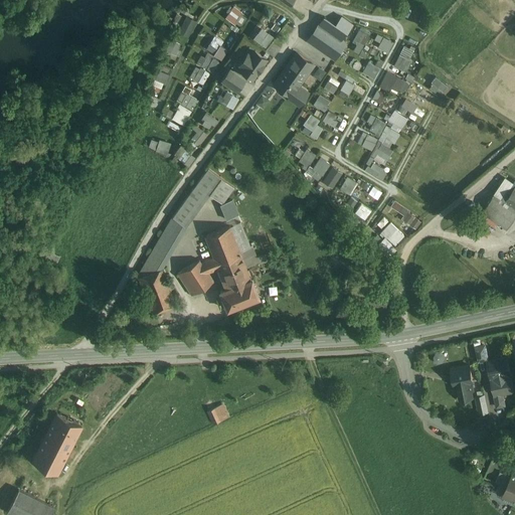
[(235,8),(226,20),(235,26),(244,14),(235,8)]
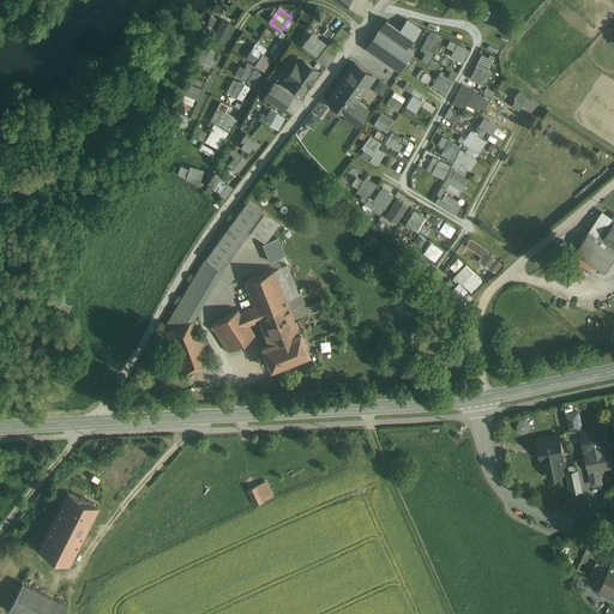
[(410,20),(403,31),(386,19),(380,29),(411,50),(416,44),(433,56),(443,43),(410,20)]
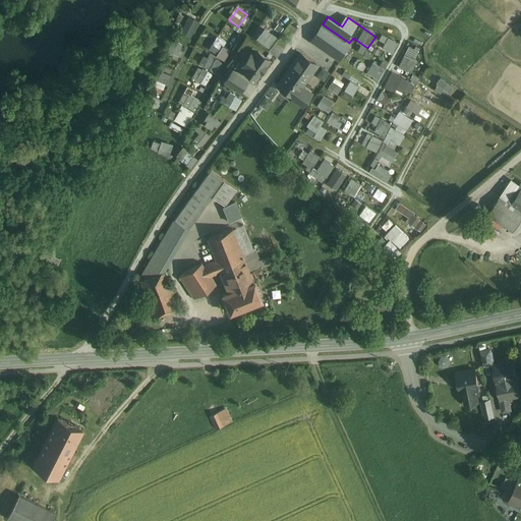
[(189,18),(181,35),(190,40),(198,23),(189,18)]
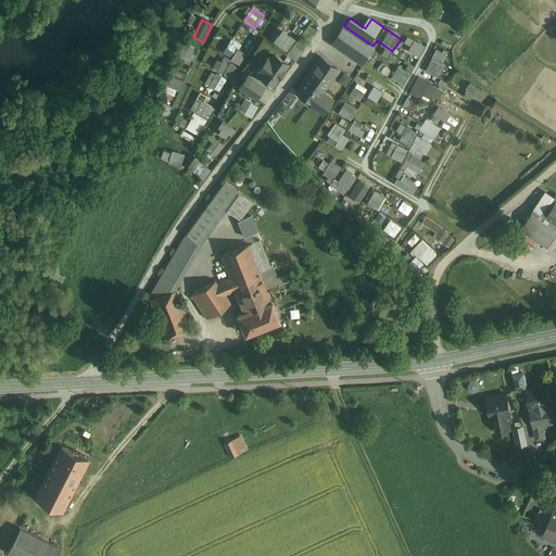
[(294,24),(290,33),(297,36),(302,27),(294,24)]
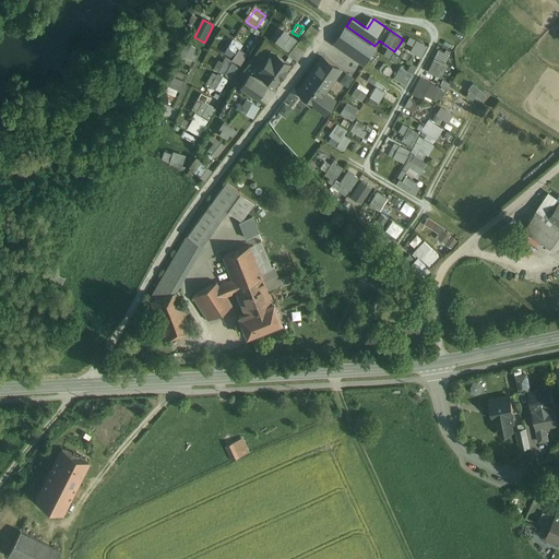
[(375,46),(346,26),(335,43),(351,54),(352,51),(365,60),(375,46)]
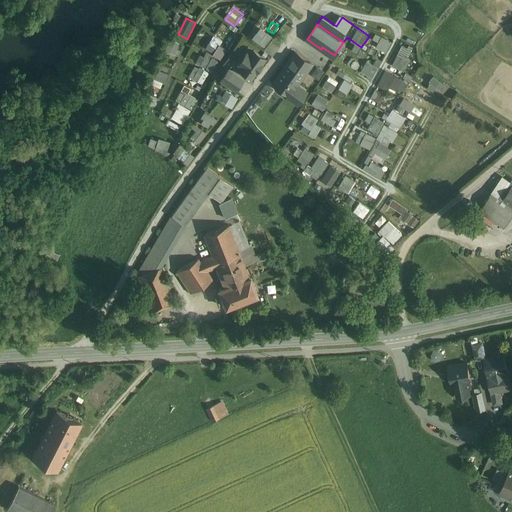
[(267,32),(264,36),(257,32),(253,38),(266,47),(270,40),(273,36),(267,32)]
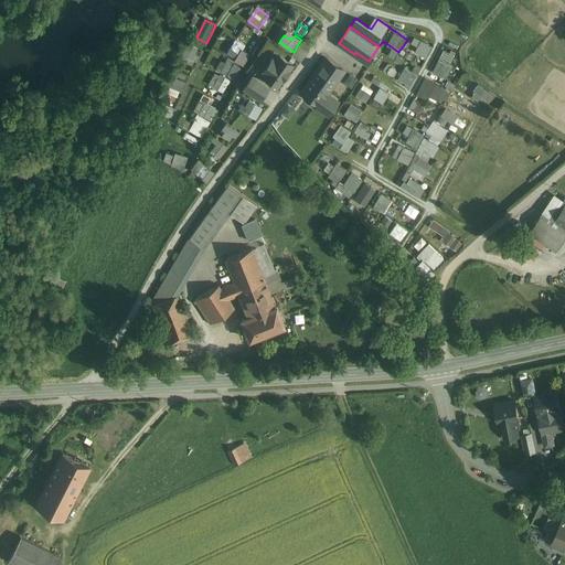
[(429,46),(420,42),(414,54),(423,59),(429,46)]
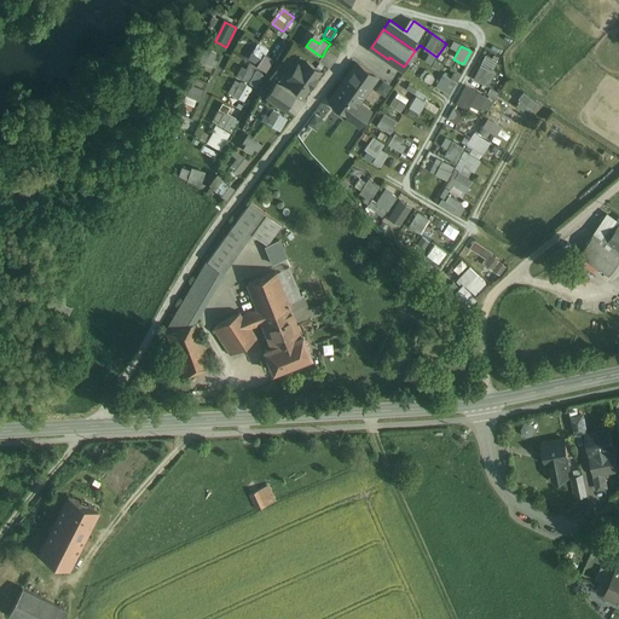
[(275,61),(255,51),(249,64),(267,74),(275,61)]
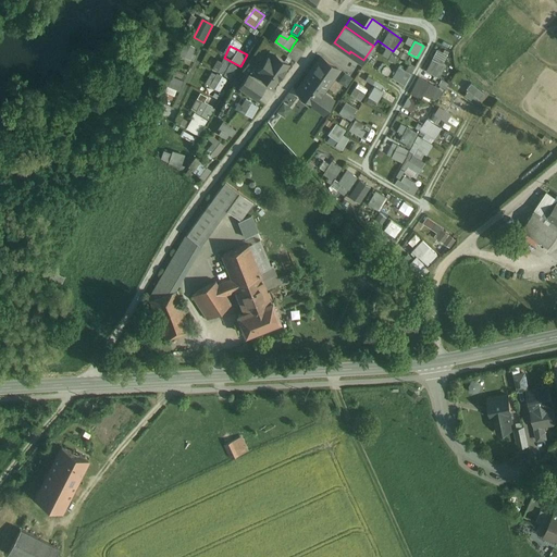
[(195,50),(185,47),(181,59),(192,62),(195,50)]
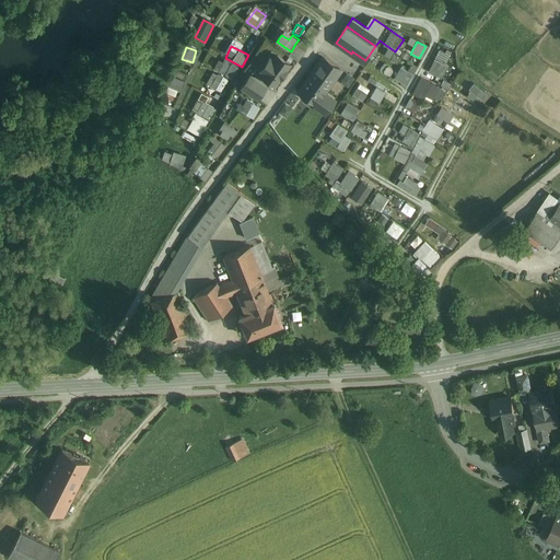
[(278,55),(264,74),(263,74),(263,76),(275,84),(276,83),(275,82),(281,73),(283,73),(287,69),(286,68),(289,63),(290,62),(278,54),(277,55),(278,55)]
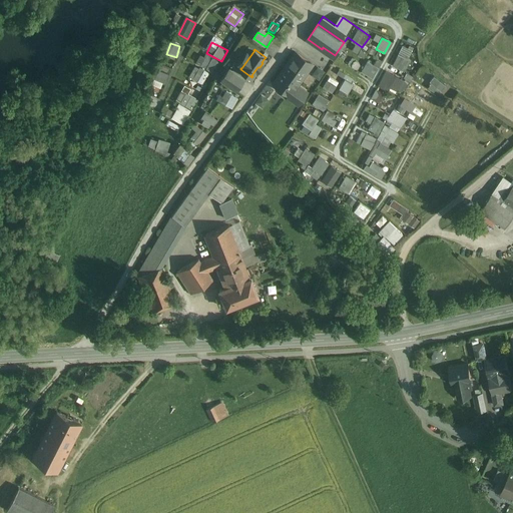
[(296,51),(274,82),(290,93),(291,94),(297,84),(298,84),(313,63),(305,57),(296,51)]
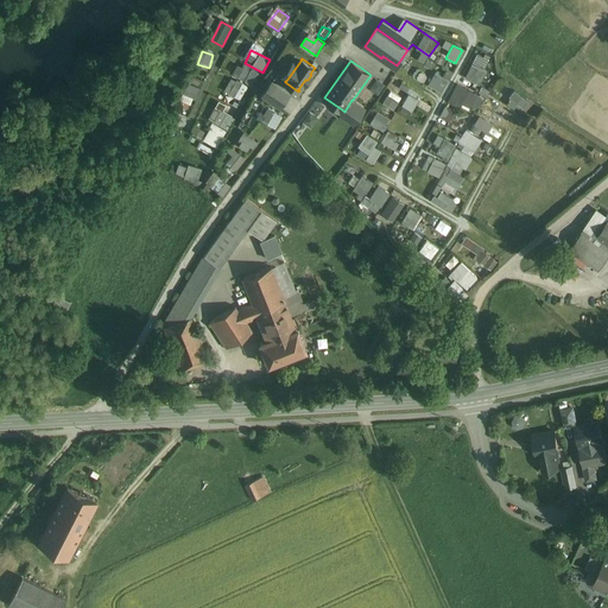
[(241,65),(234,78),(252,88),(259,76),(241,65)]
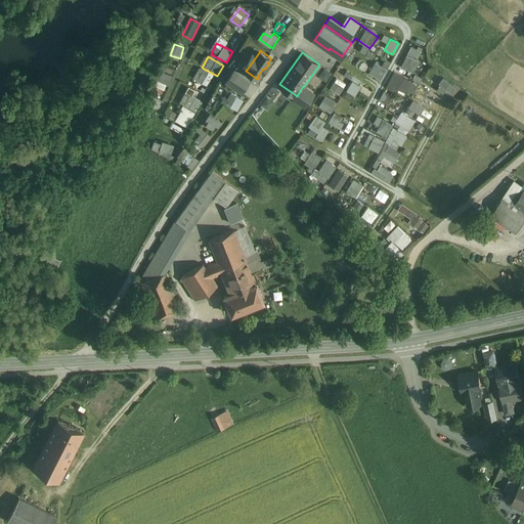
[(406,56),(400,69),(411,75),(418,62),(406,56)]
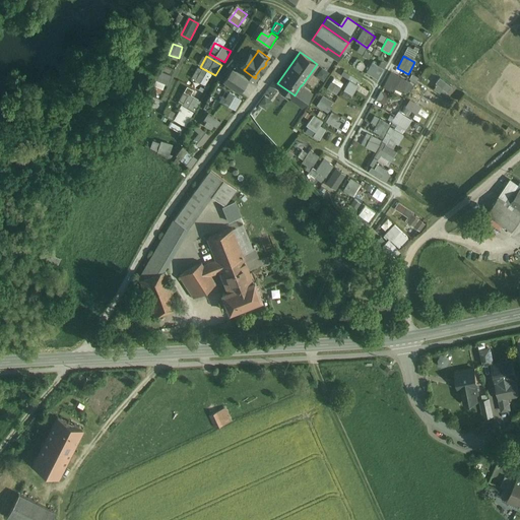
[(383,69),(371,62),(365,73),(377,80),(383,69)]
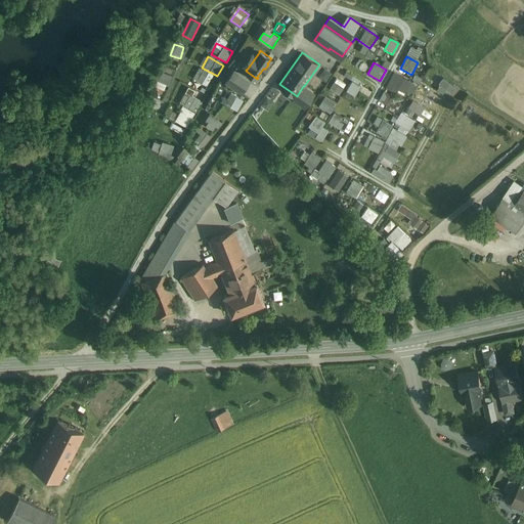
[(318,75),(326,80),(333,71),(324,66),(318,75)]
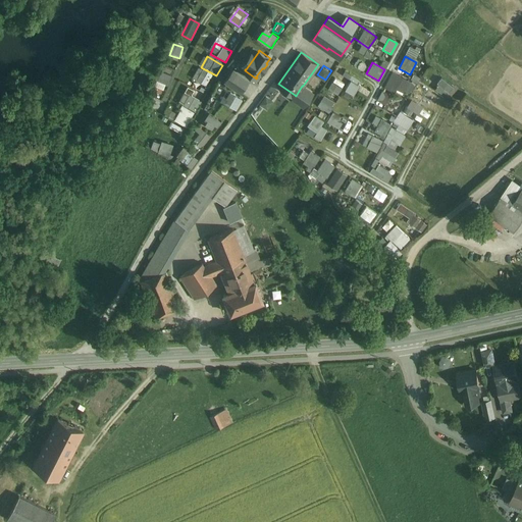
[(173,75),(174,71),(164,67),(162,71),(173,75)]
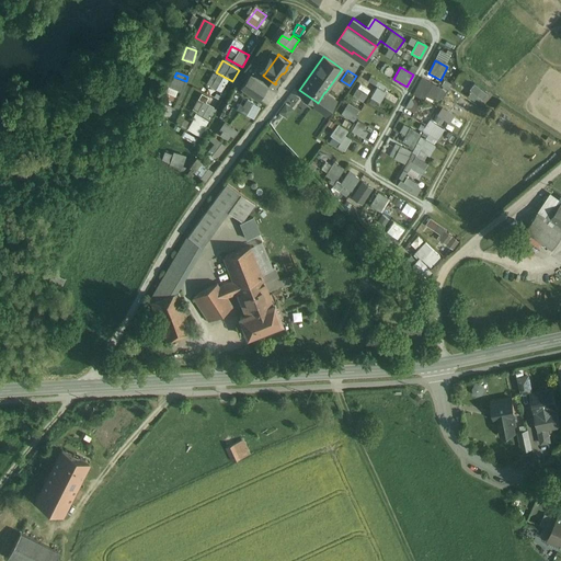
[(228,82),(214,75),(207,88),(221,95),(228,82)]
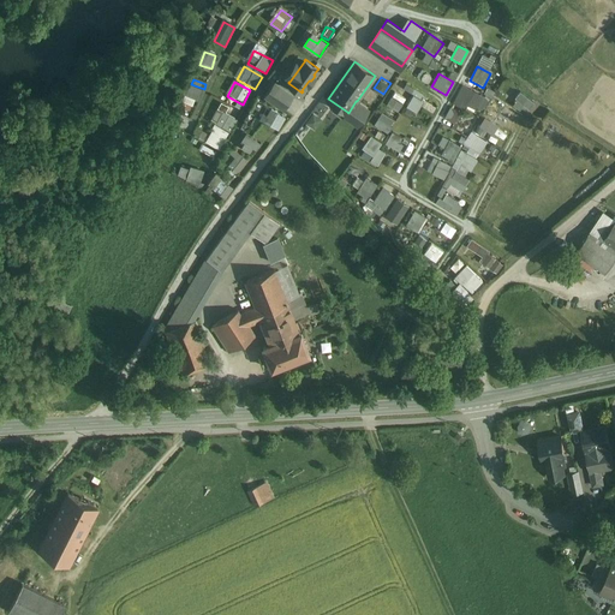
[(292,95),(275,82),(266,95),(284,108),(292,95)]
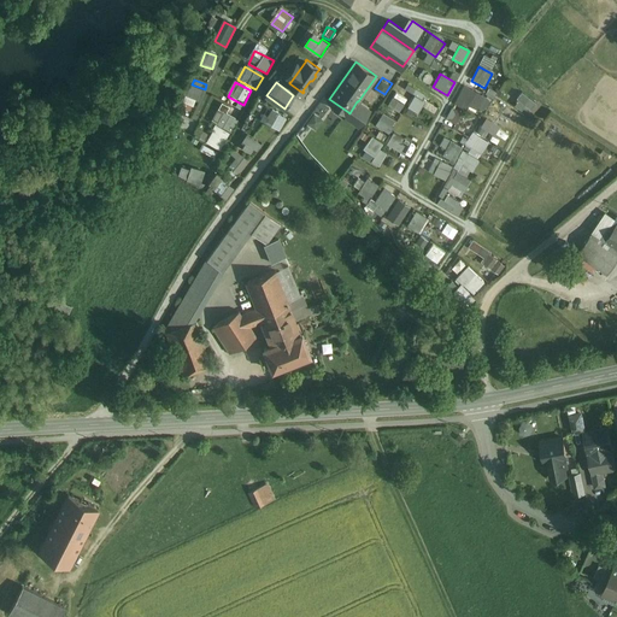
[(424,94),(407,84),(404,90),(421,100),(424,94)]
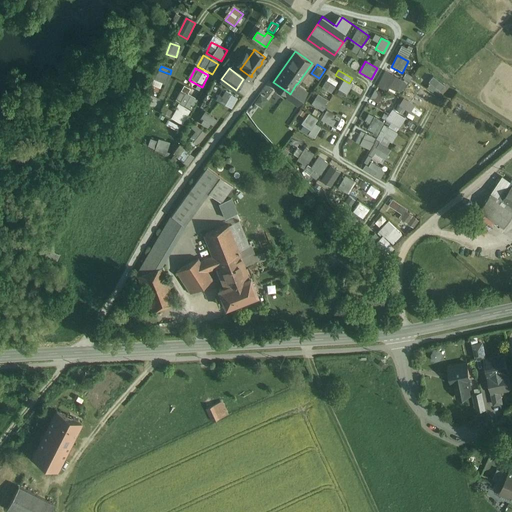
[(169,77),(156,73),(151,87),(164,91),(169,77)]
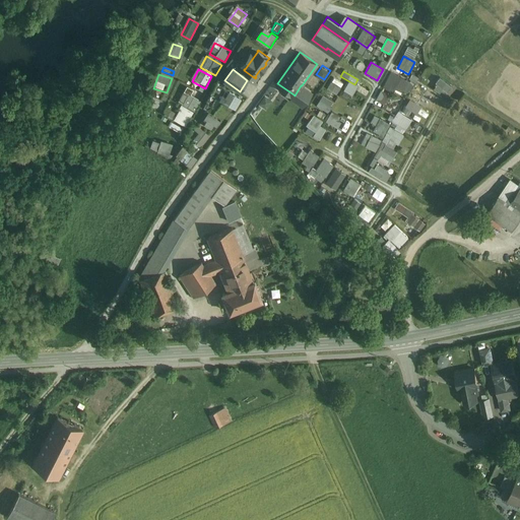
[(392,74),(384,88),(393,93),(395,91),(403,96),(410,85),(401,80),(401,79),(392,74)]
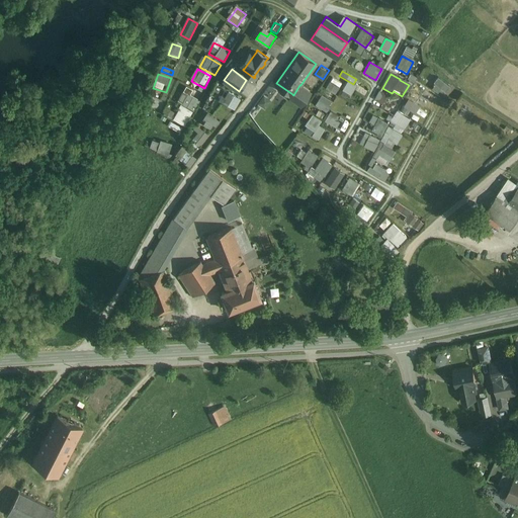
[(332,78),(325,89),(335,95),(342,84),(332,78)]
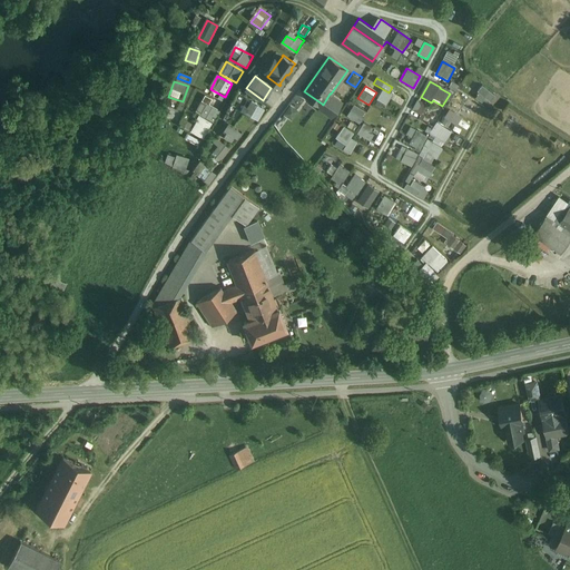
[(480,96),(474,99),(480,105),(485,100),(490,104),(495,96),(482,86),(477,92),(480,96)]
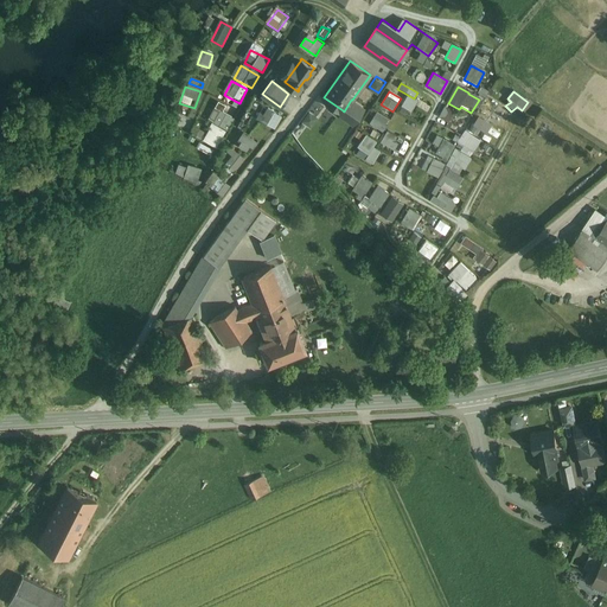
[(417,102),(408,96),(401,107),(411,113),(417,102)]
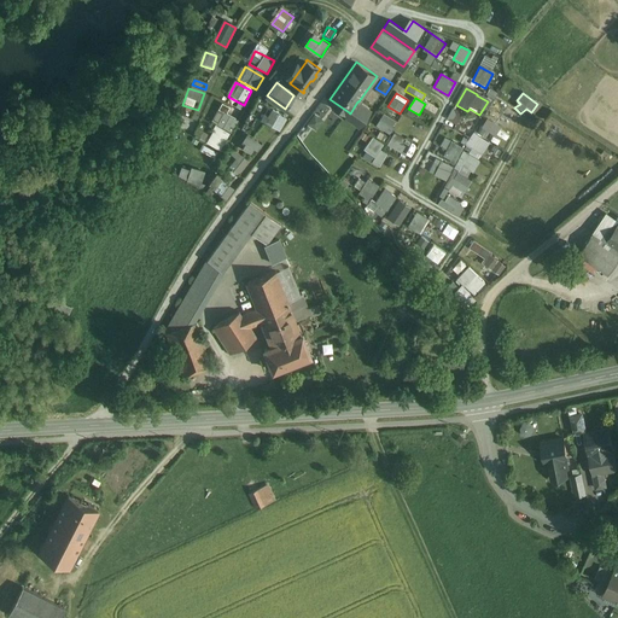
[(359,101),(357,101),(350,114),(349,112),(348,115),(360,123),(369,110),(359,101)]
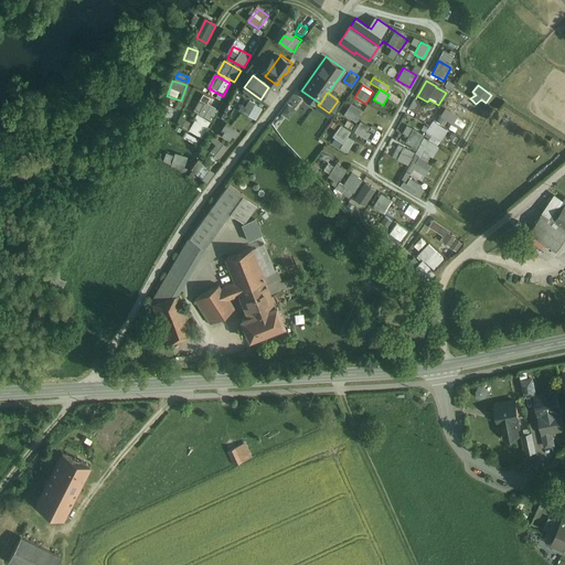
[(455,93),(448,103),(461,110),(467,102),(455,93)]
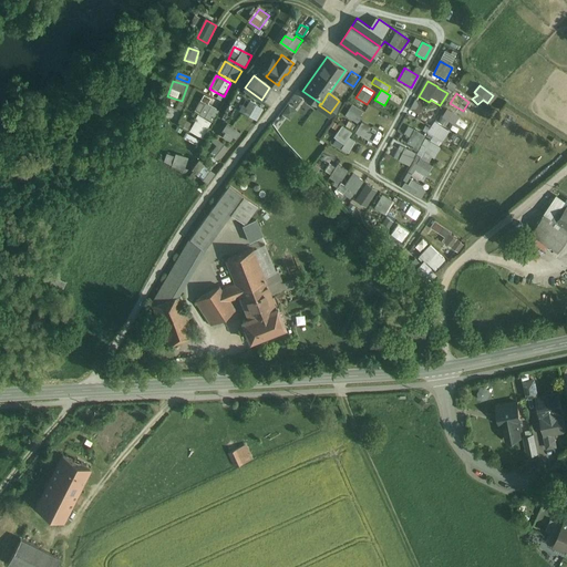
[(212,99),(210,104),(219,107),(222,102),(212,99)]
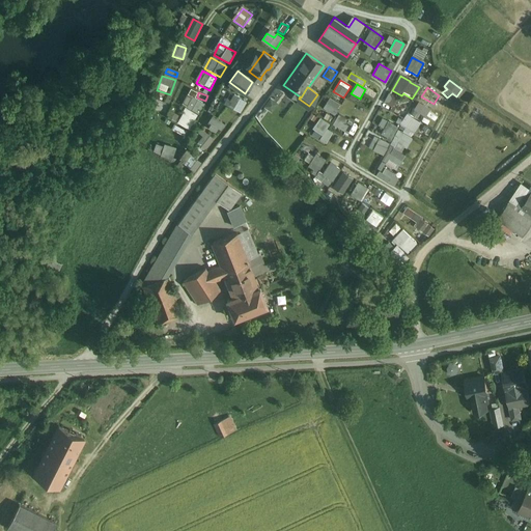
[(389,93),(384,103),(392,108),(398,98),(389,93)]
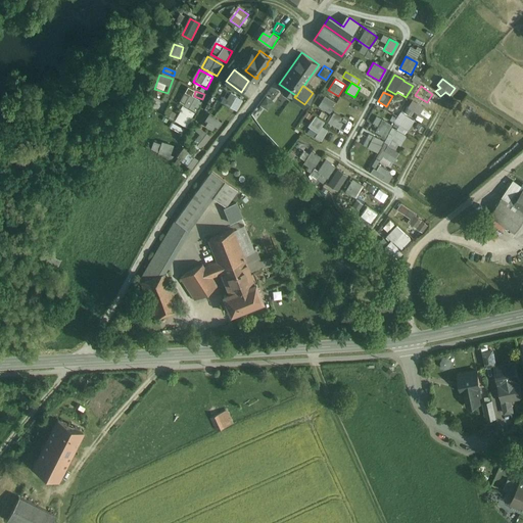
[(237,95),(231,93),(228,99),(224,97),(222,102),(232,106),(237,95)]
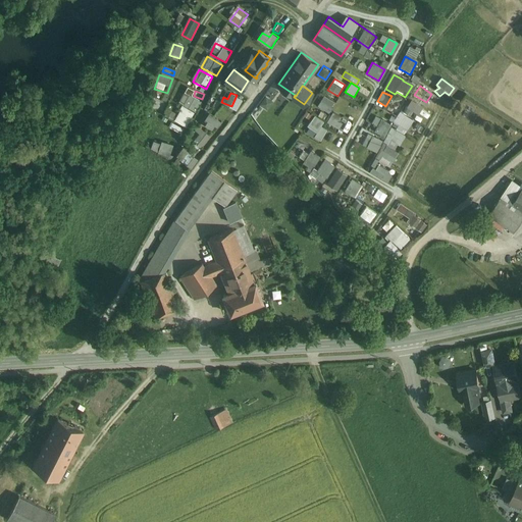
[(189,96),(183,108),(195,114),(201,102),(189,96)]
